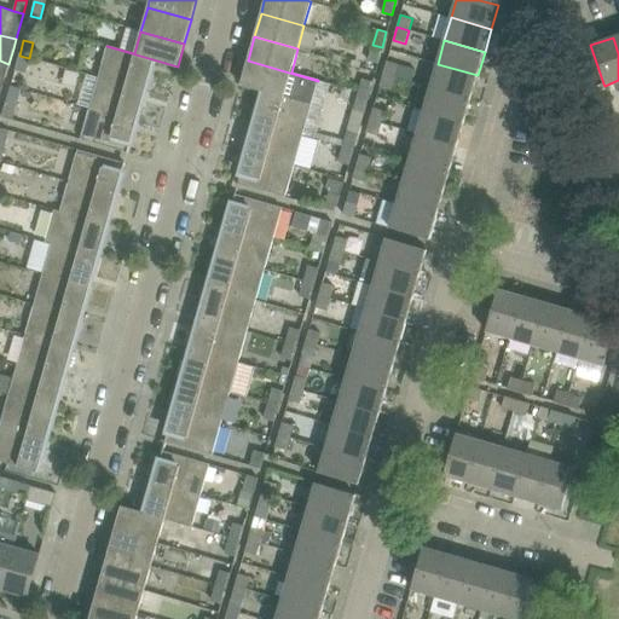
[(382,47),(372,45),(368,59),(377,63),(382,47)]
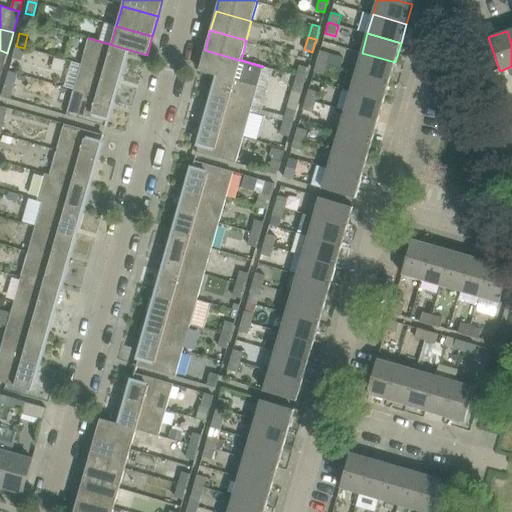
[(147,56),(147,55),(88,38),(81,64),(120,75),(127,50),(147,56)]
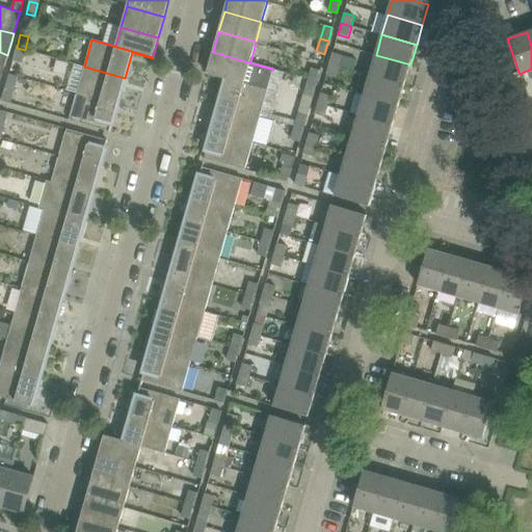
[(21,62),(25,50),(17,48),(12,60),(21,62)]
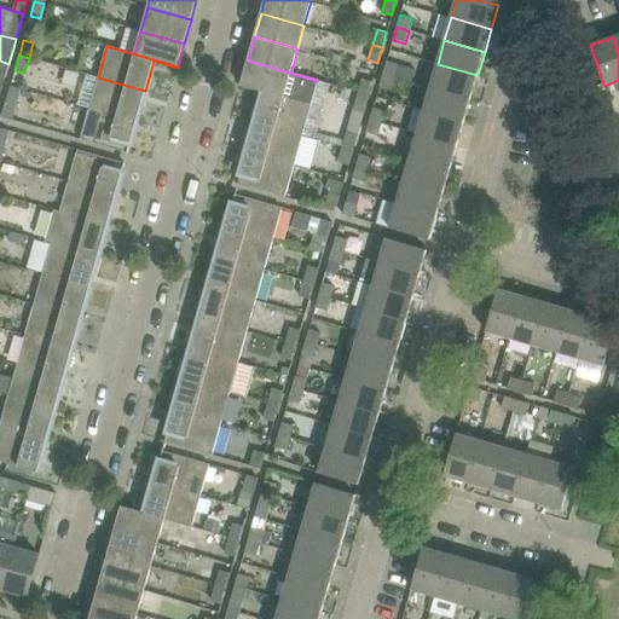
[(318,81),(248,61),(241,85),(311,104),(318,81)]
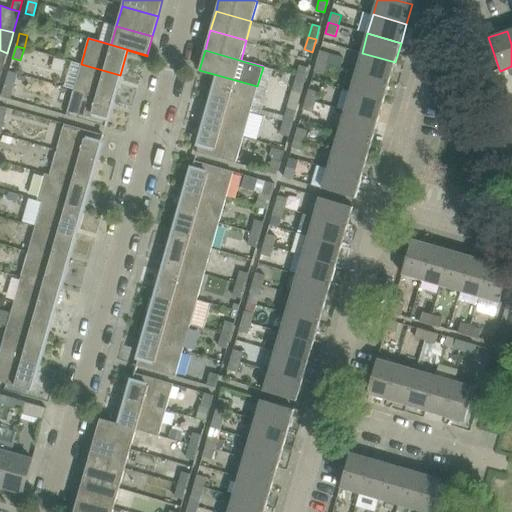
[(330,54),(320,51),(317,61),(327,64),(330,54)]
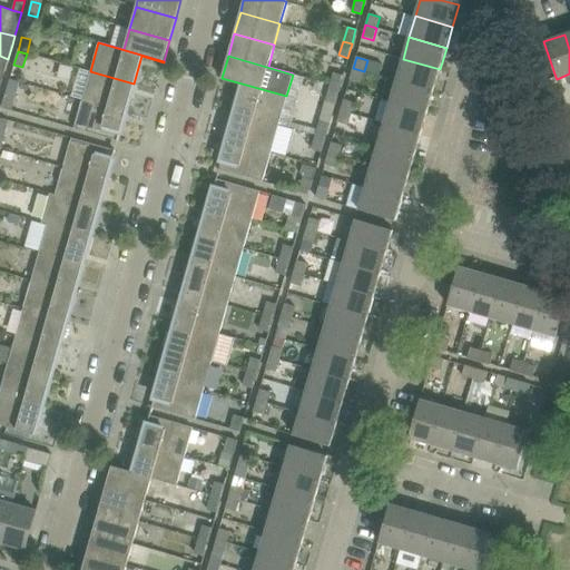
[(403,59),(396,80),(433,91),(440,69),(403,59)]
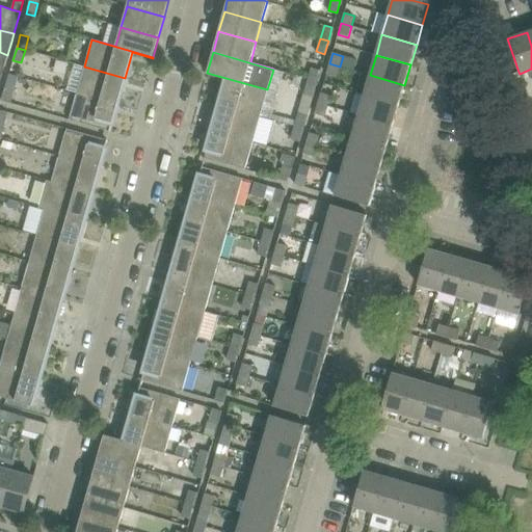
[(337,77),(340,67),(329,63),(326,74),(337,77)]
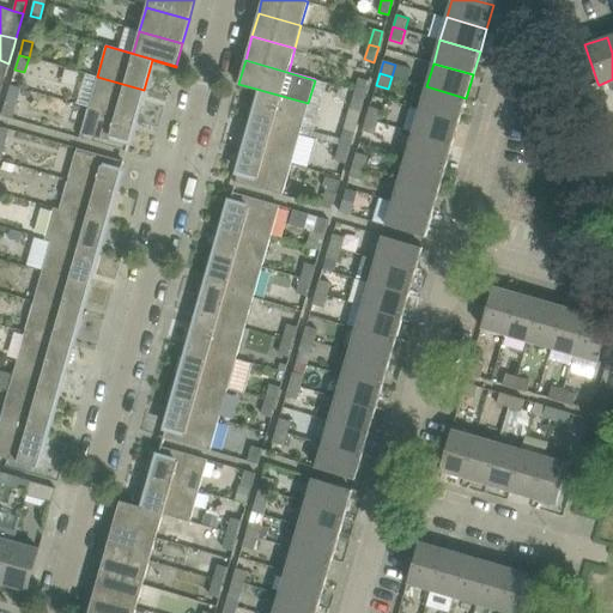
[(365,93),(369,78),(359,76),(356,90),(365,93)]
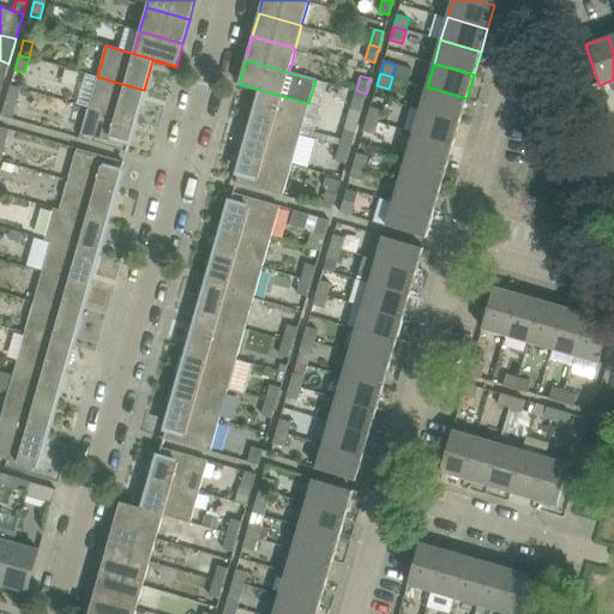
[(136,121),(144,90),(97,77),(89,108),(136,121)]
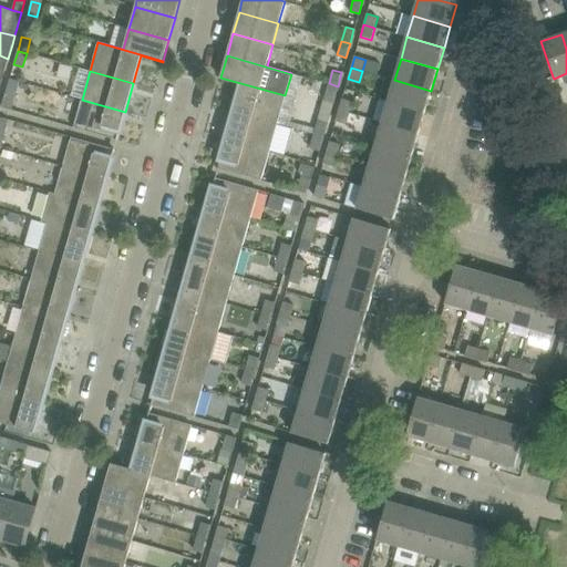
[(241,84),(234,112),(277,124),(285,95),(220,78),(241,84)]
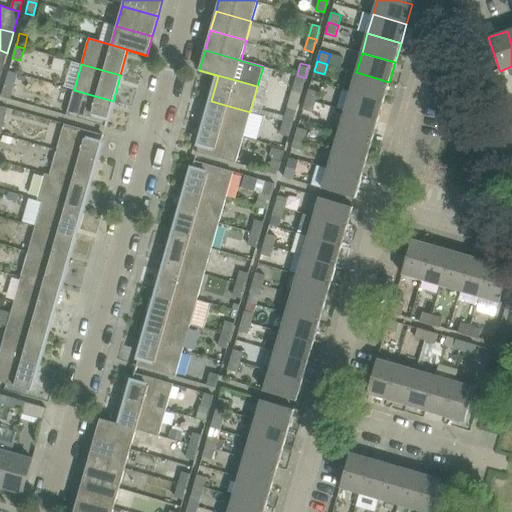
[(9,71),(1,97),(10,99),(17,73),(9,71)]
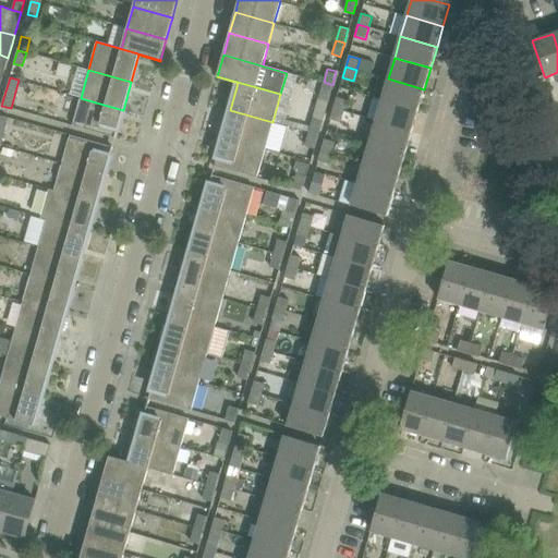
[(419,110),(424,89),(388,79),(383,100),(419,110)]
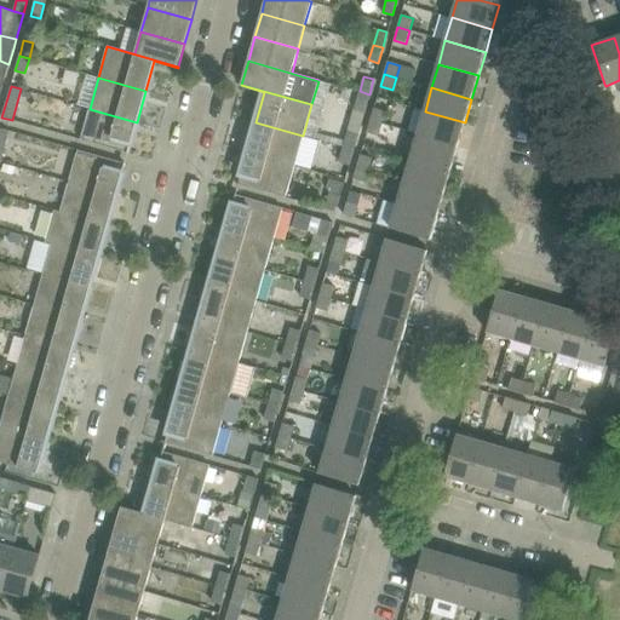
[(355,107),(365,109),(369,95),(360,91),(355,107)]
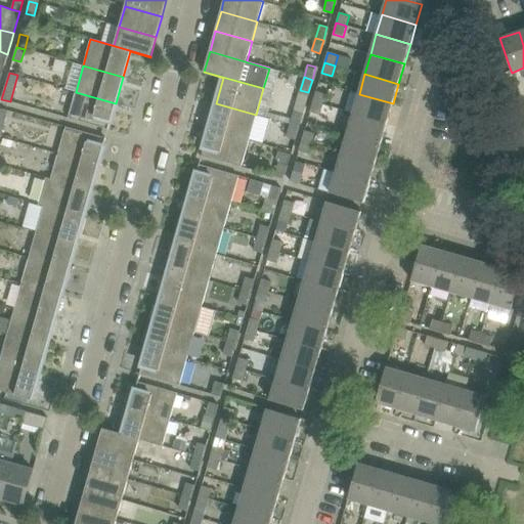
[(325,94),(316,91),(313,102),(323,104),(325,94)]
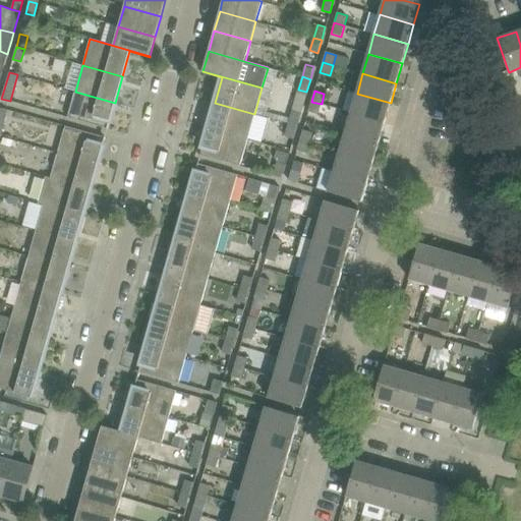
[(68,117),(108,128),(115,103),(75,92),(68,117)]
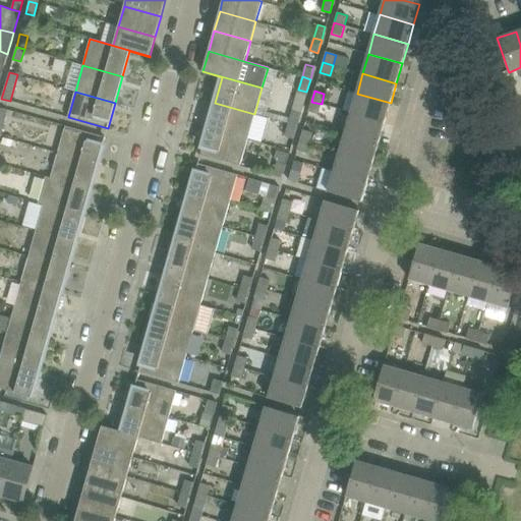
[(357,94),(351,113),(385,123),(391,103),(357,94)]
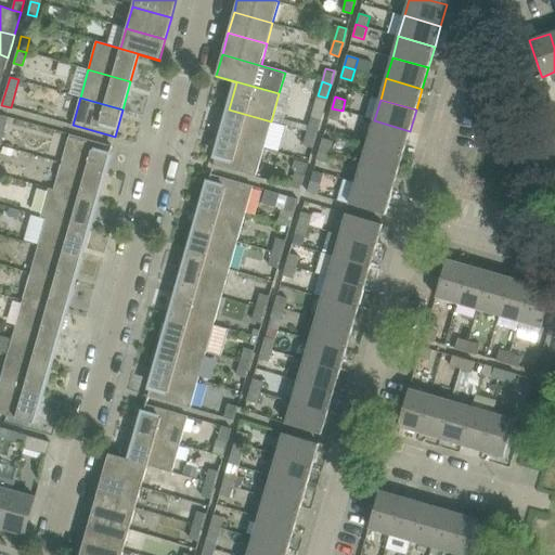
[(338,123),(343,111),(332,108),(328,119),(338,123)]
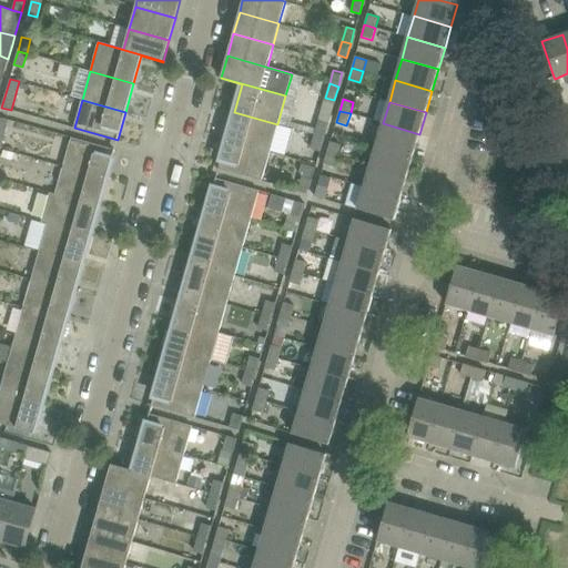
[(234,112),(226,140),(270,152),(277,124),(234,112)]
